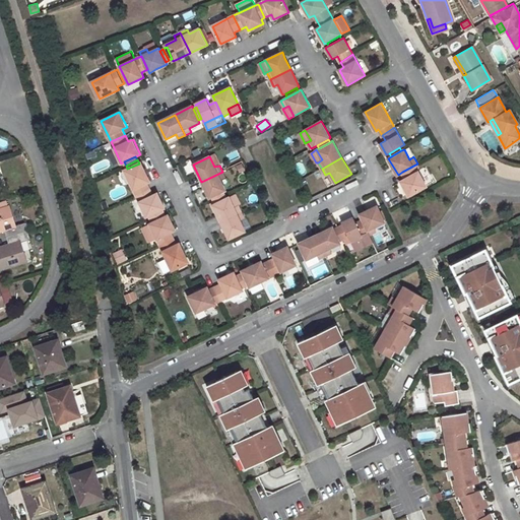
[(186,175),(194,172),(189,160),(181,164),(186,175)]
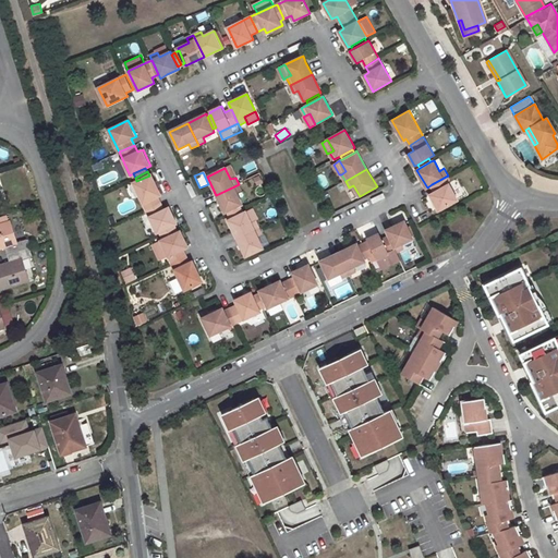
[(136,181),(134,182),(147,209),(161,203),(158,196),(161,194),(152,174),(149,176),(136,181)]
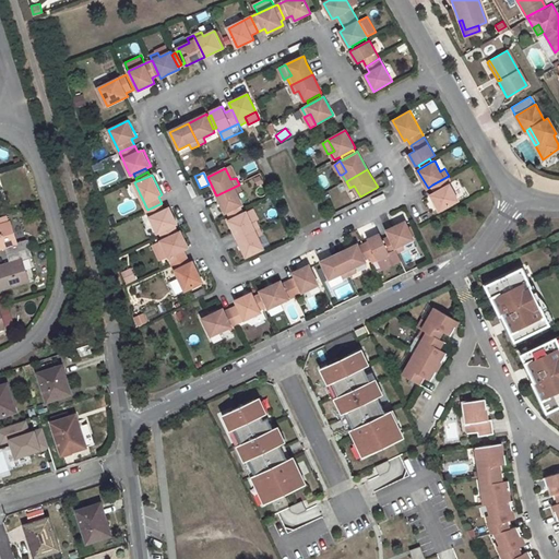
[(447,177),(432,185),(437,191),(431,194),(440,210),(460,199),(447,177)]
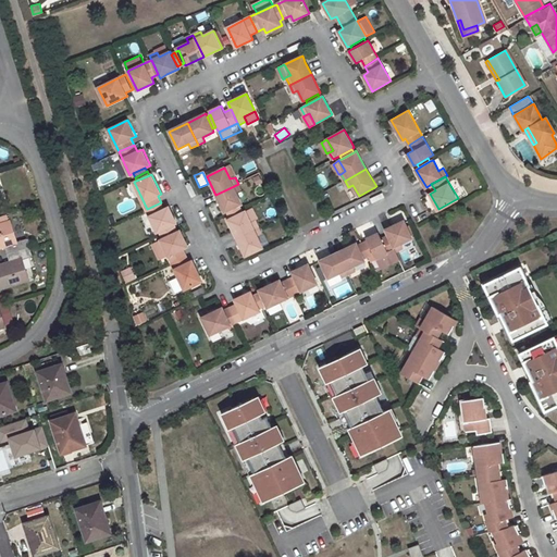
[(128,199),(136,197),(132,183),(124,186),(128,199)]
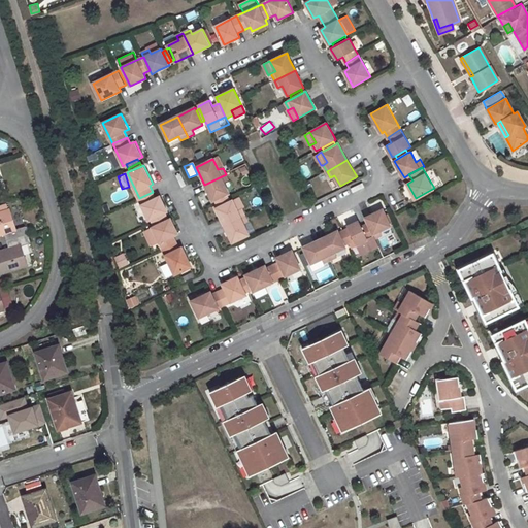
[(226,174),(204,185),(207,191),(212,202),(216,200),(227,195),(230,194),(225,184),(229,180),(226,174)]
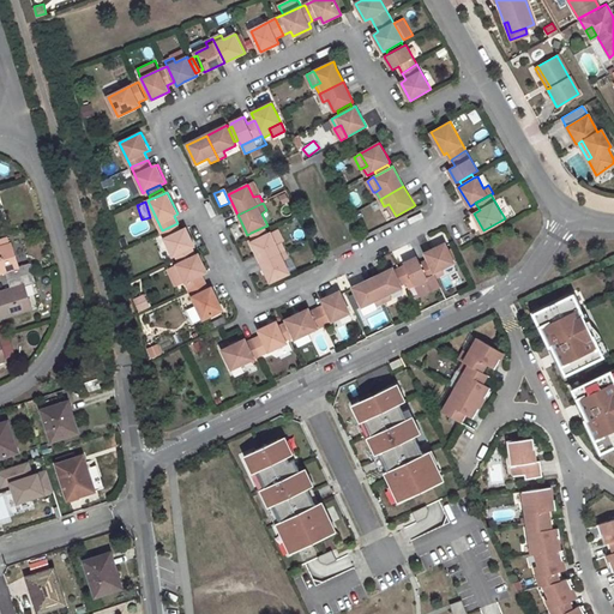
[(181,230),(178,223),(162,230),(174,256),(176,254),(193,247),(196,246),(187,228),(181,230)]
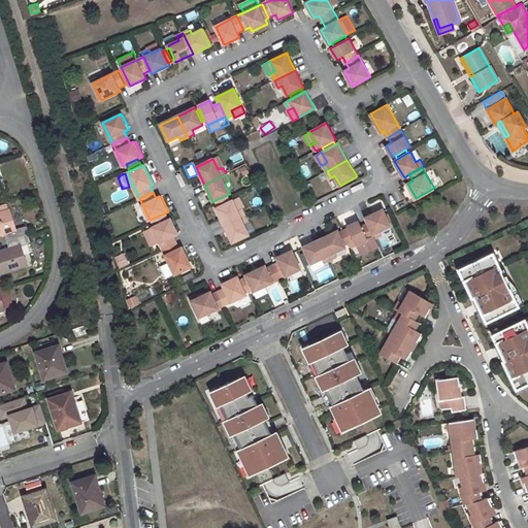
[(229,198),(227,195),(216,200),(218,204),(229,198)]
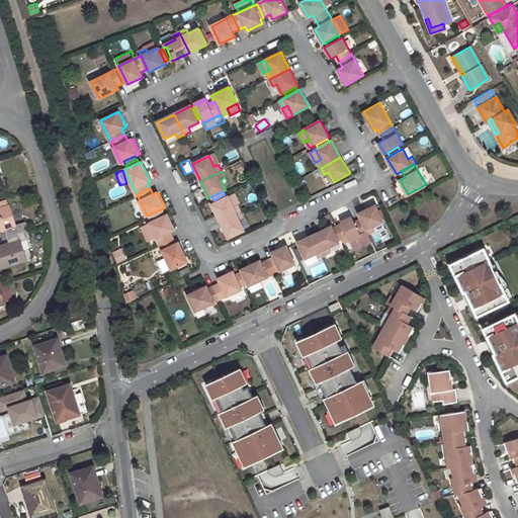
[(227,198),(225,194),(213,200),(214,203),(227,198)]
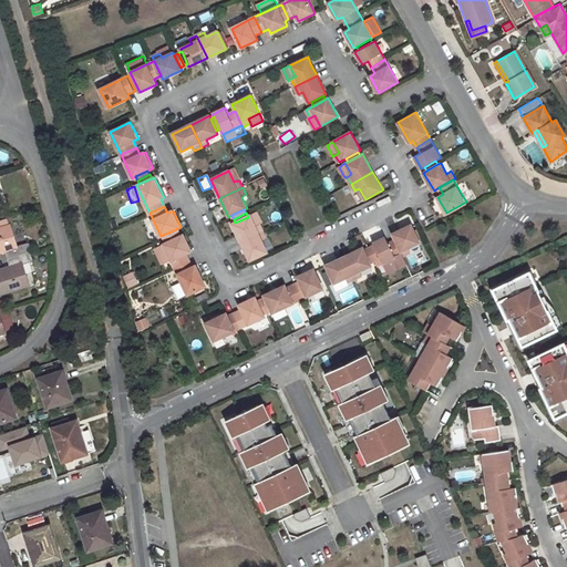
[(233,224),(241,243),(264,232),(260,225),(256,227),(250,216),(248,217),(235,223),(233,224)]
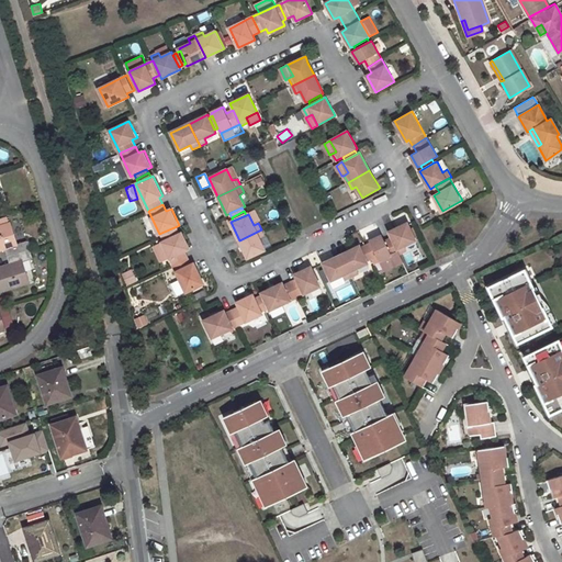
[(0,247),(0,248),(1,250),(6,249),(8,256),(26,250),(24,243),(15,246),(7,218),(0,220),(0,247)]
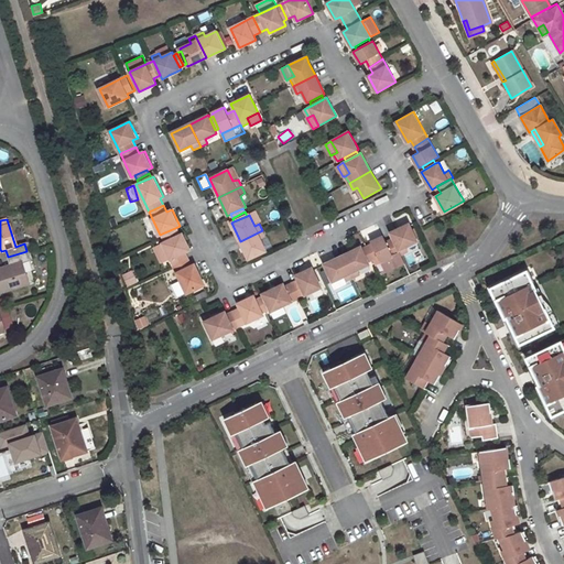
[(410,223),(390,231),(393,238),(401,252),(401,253),(409,250),(408,246),(419,240),(410,223)]
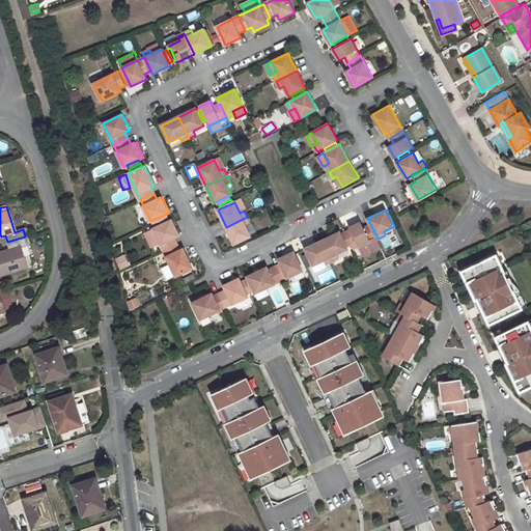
[(15,226),(21,225),(18,211),(11,213),(15,226)]
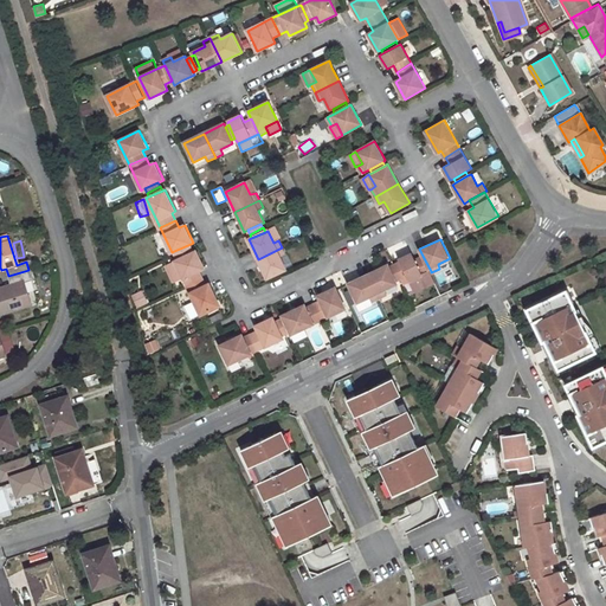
[(191,244),(174,251),(176,255),(192,247),(191,244)]
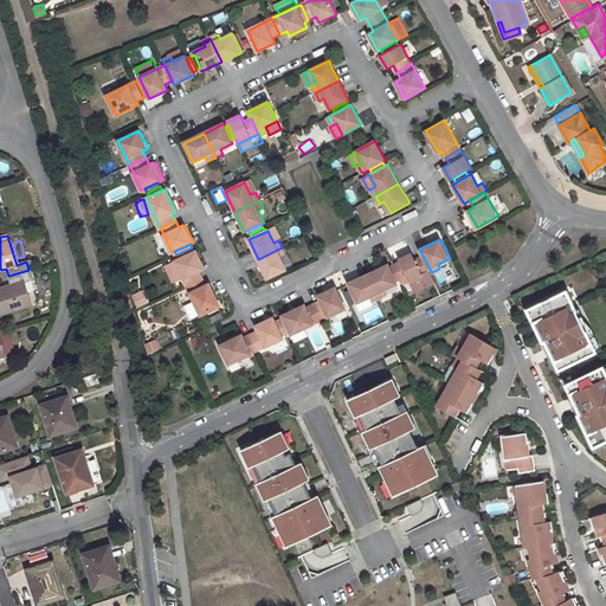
[(192,247),(176,255),(179,259),(194,252),(192,247)]
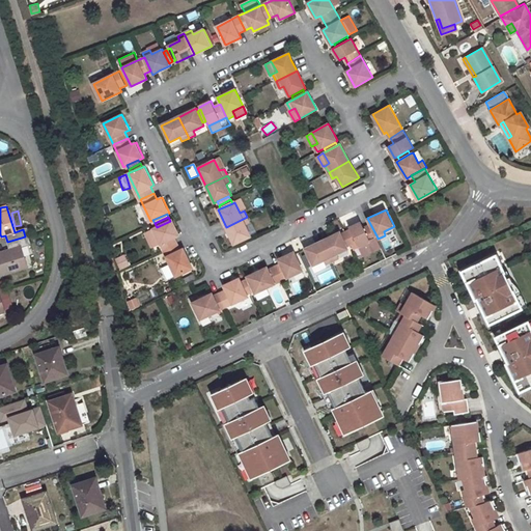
[(247,217),(226,227),(229,233),(234,245),(251,236),(246,226),(250,224),(247,217)]
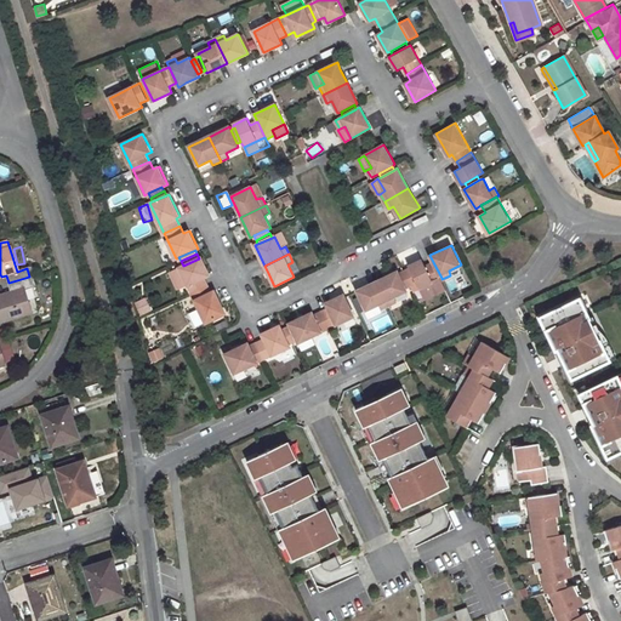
[(183,266),(180,267),(192,292),(209,284),(205,277),(210,274),(201,256),(199,258),(183,266)]
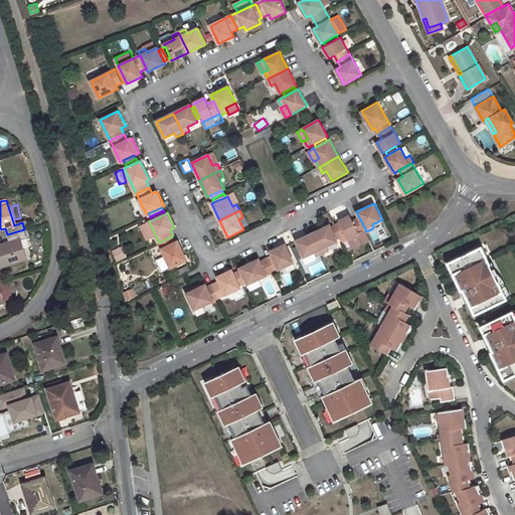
[(350,214),(339,220),(340,222),(346,234),(348,238),(366,230),(359,217),(353,220),(350,214)]
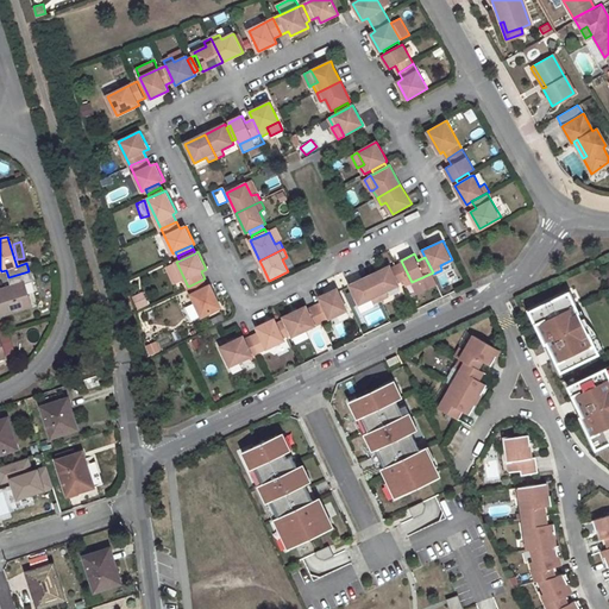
[(402,263),(397,265),(403,280),(409,277),(402,263)]
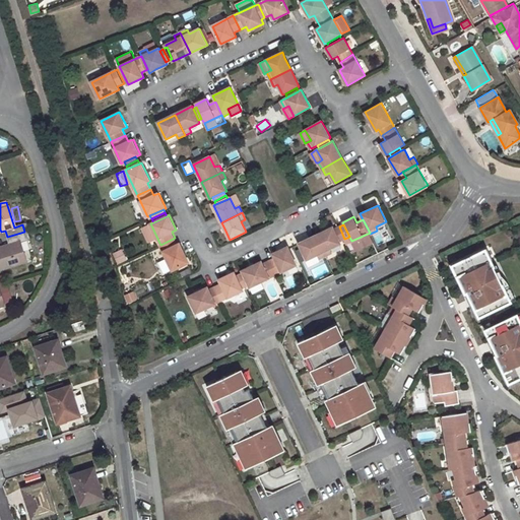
[(333,226),(316,235),(326,256),(333,252),(331,248),(341,243),(340,241),(334,229),(333,226)]
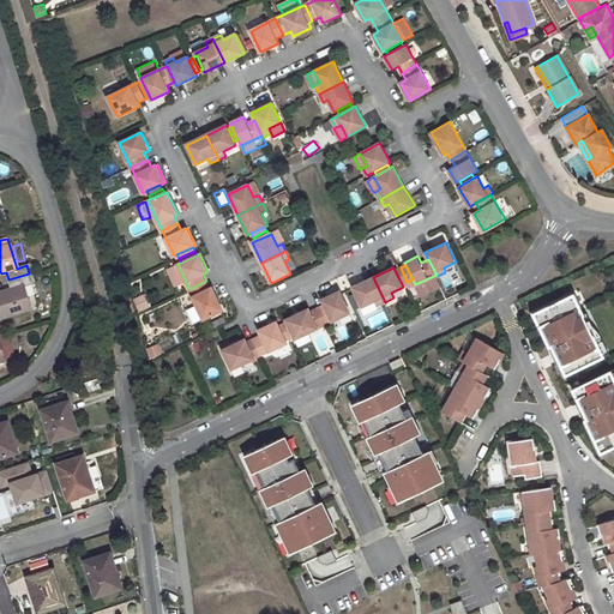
[(401,268),(395,270),(402,284),(407,282),(401,268)]
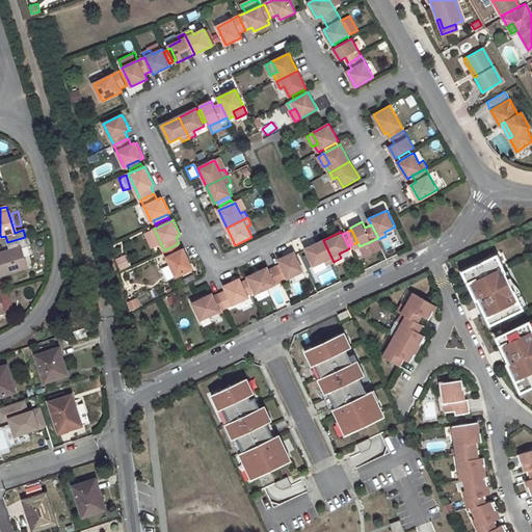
[(0,276),(26,269),(19,247),(28,244),(25,237),(7,242),(9,250),(6,251),(7,254),(3,255),(2,253),(0,253),(0,276)]
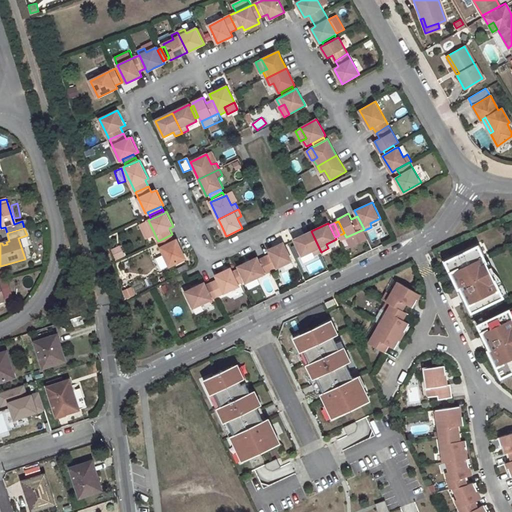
[(311,231),(295,239),(302,255),(313,250),(315,255),(321,252),(311,231)]
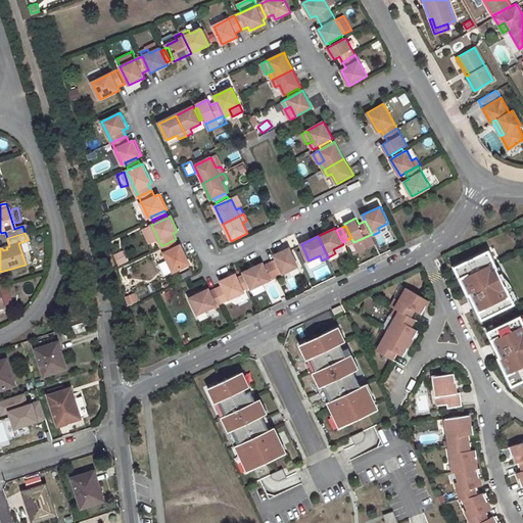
[(179,246),(176,239),(161,246),(174,272),(191,264),(182,244),(179,246)]
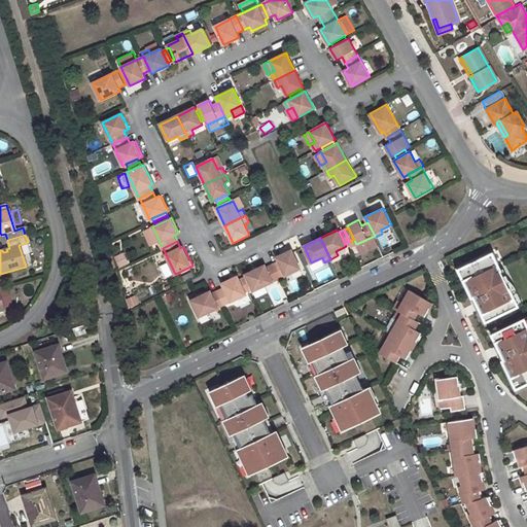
[(279,261),(273,265),(279,279),(301,268),(292,250),(277,257),(279,261)]
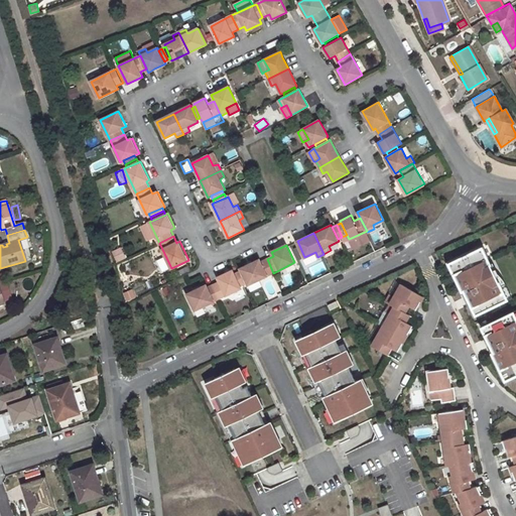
[(120,246),(110,251),(116,262),(126,257),(120,246)]
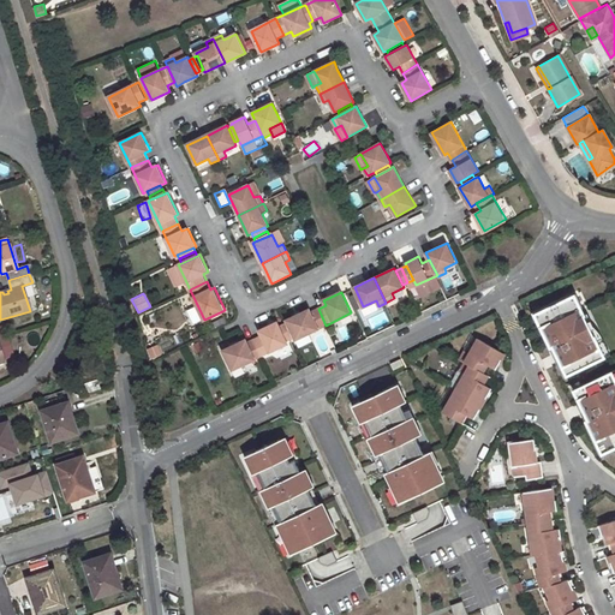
[(575,310),(569,297),(542,310),(543,315),(536,318),(549,346),(547,346),(550,354),(555,353),(565,375),(599,358),(592,344),(595,342),(578,308),(575,310)]
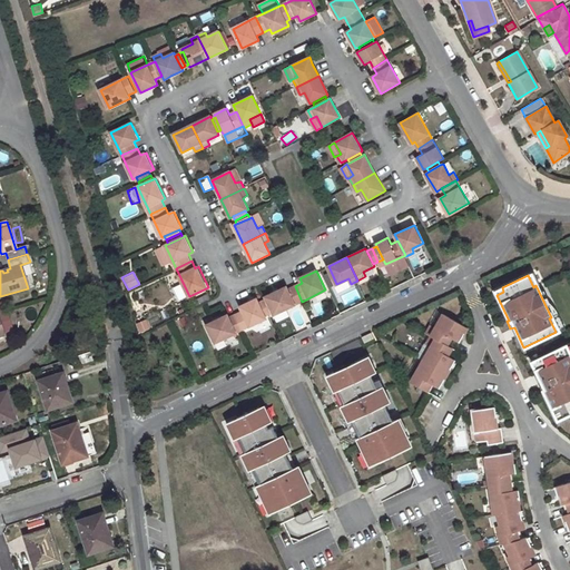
[(287,286),(266,296),(267,300),(273,312),(275,315),(302,302),(295,286),(288,290),(287,286)]
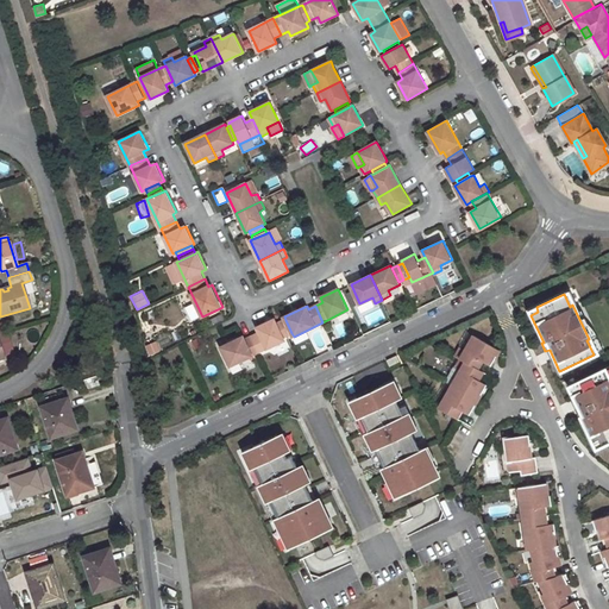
[(275,319),(257,327),(261,333),(253,337),(261,352),(286,340),(284,337),(277,324),(275,319)]
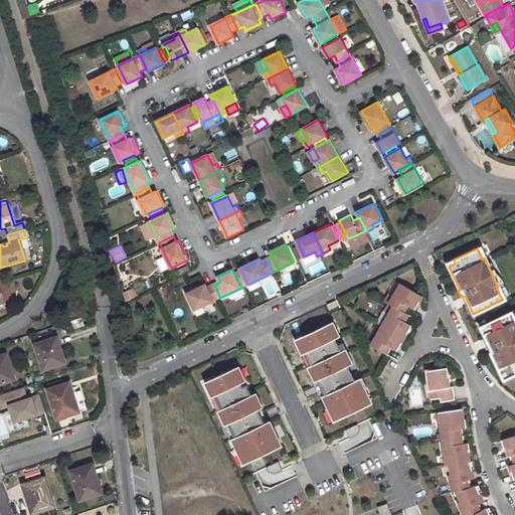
[(241,271),(238,272),(243,284),(246,282),(241,271)]
